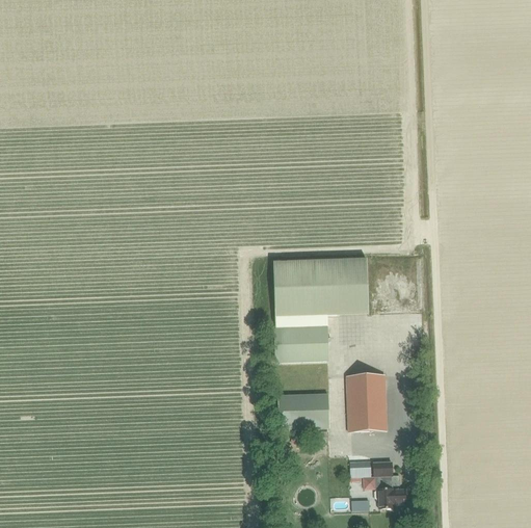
[(273,260),(275,315),(369,312),(367,257),(273,260)]
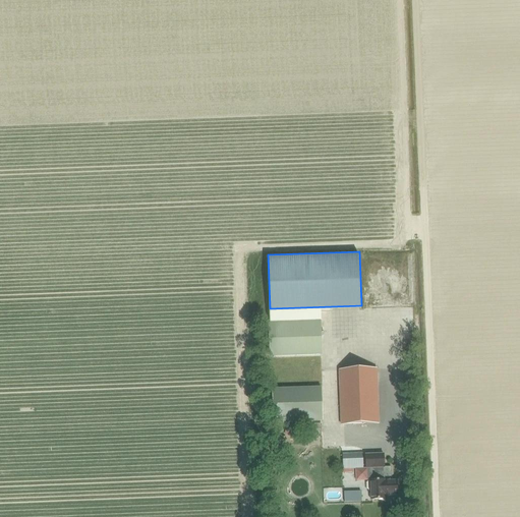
[(270,321),(271,353),(321,351),(320,319),(270,321)]
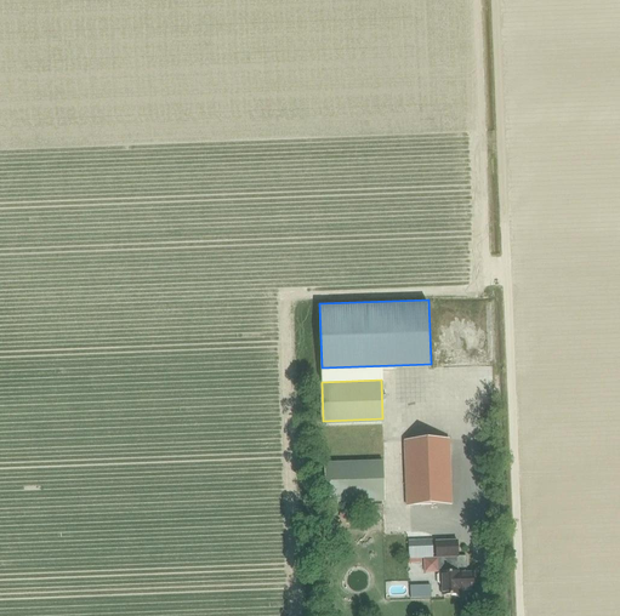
[(408,502),(451,500),(449,435),(405,437),(408,502)]
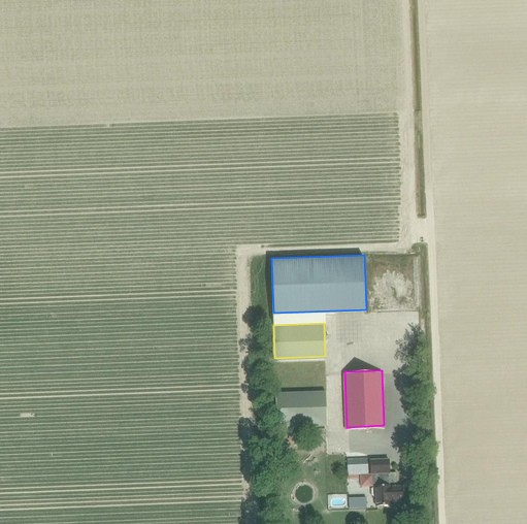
[(276,391),(277,424),(327,423),(326,389),(276,391)]
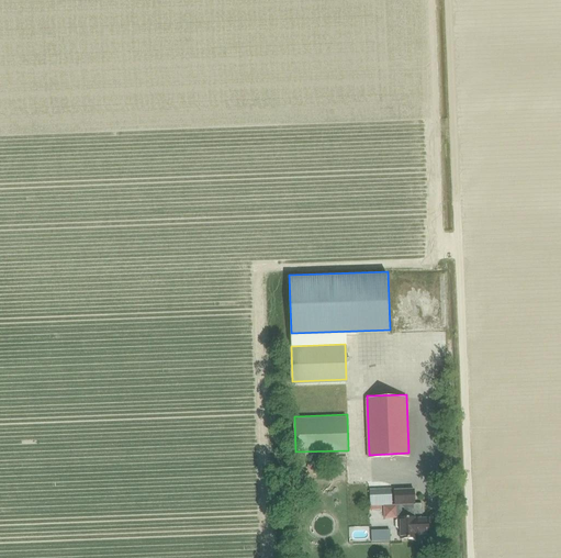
[(414,486),(394,487),(395,501),(396,501),(397,524),(401,524),(401,536),(416,535),(416,531),(429,531),(428,515),(423,515),(423,500),(415,500),(414,486)]
